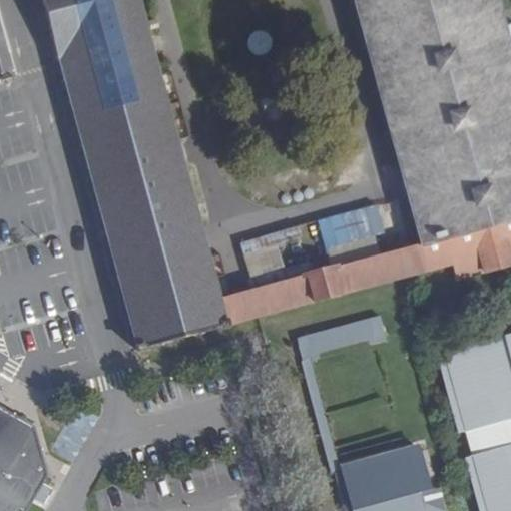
[(45,0),(79,124),(139,349),(258,317),(391,281),(452,265),(456,280),(510,265),(510,38),(503,8),(500,0),(354,0),(391,135),(420,242),(222,296),(169,100),(141,0),(45,0)]
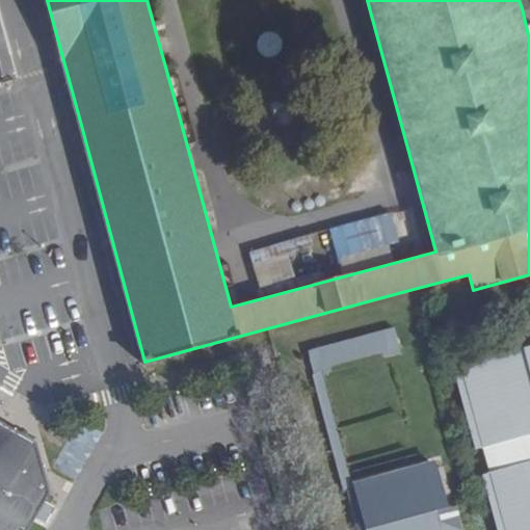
[(392,328),(316,348),(320,365),(396,345),(392,328)]
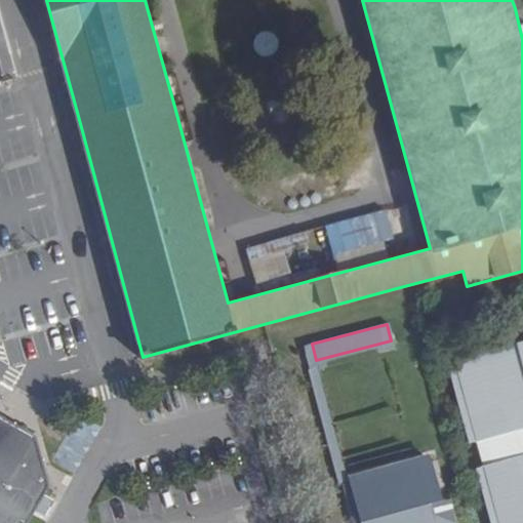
[(522,344),(460,359),(503,522),(522,522),(522,344)]
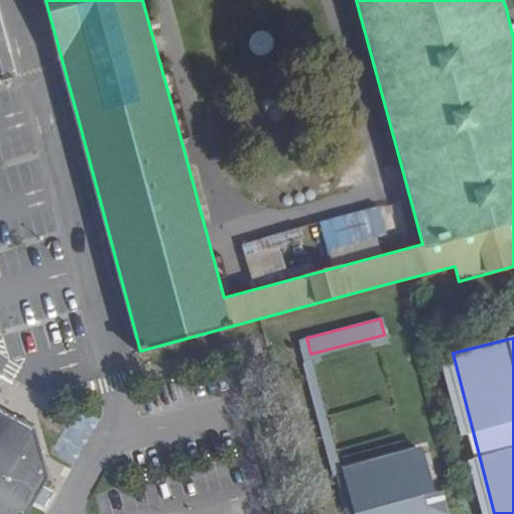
[(0,513),(26,513),(48,477),(35,428),(0,407),(0,391),(3,387),(0,385),(0,513)]
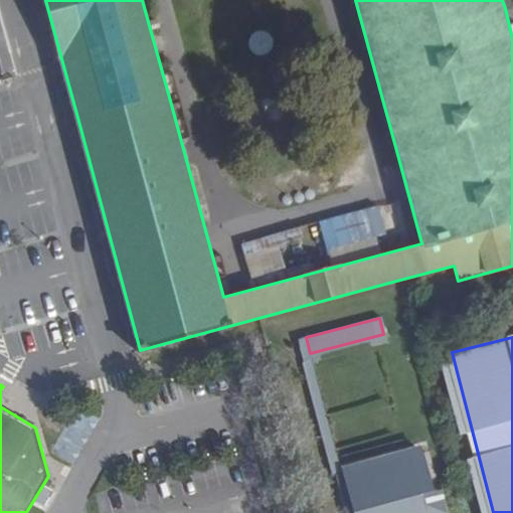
[(435,487),(422,443),(342,465),(355,512),(426,512),(420,491),(435,487)]
